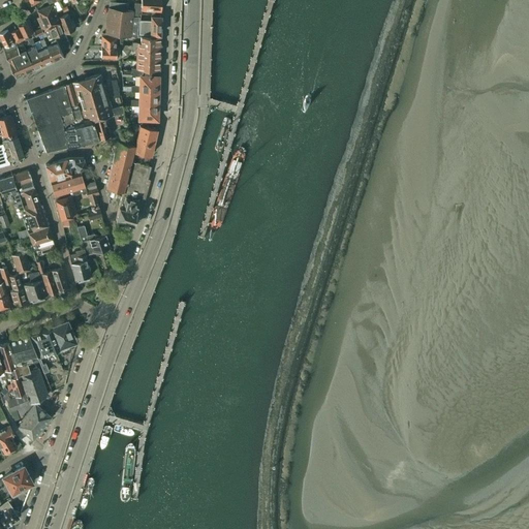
[(24,0),(32,12),(37,8),(34,3),(38,0),(24,0)]
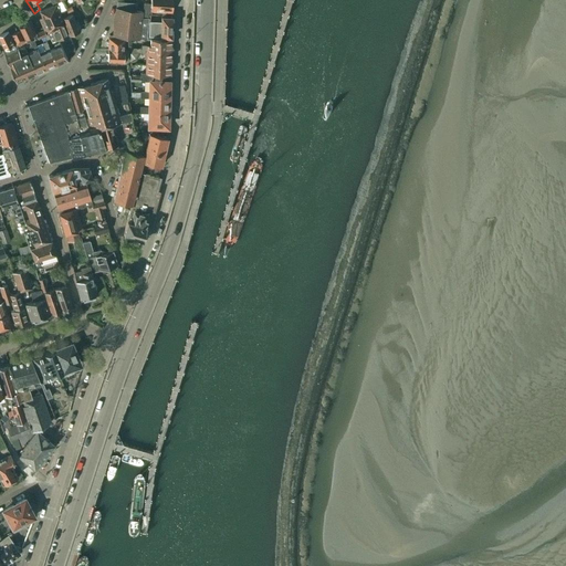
[(171,0),(150,0),(150,3),(144,3),(143,18),(149,18),(149,14),(150,14),(150,11),(171,12),(171,0)]
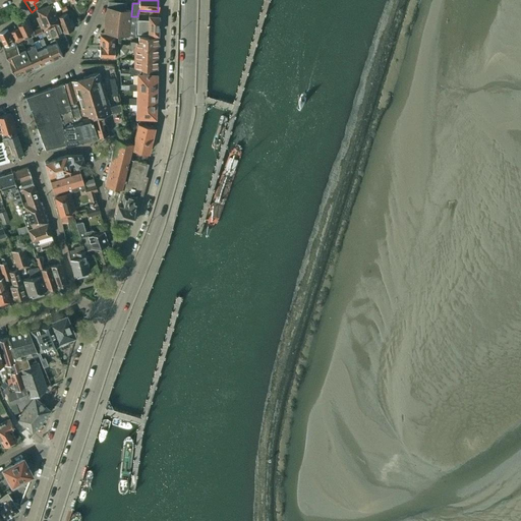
[(42,27),(36,30),(35,31),(37,35),(41,33),(45,31),(47,35),(49,39),(64,33),(52,4),(38,10),(41,16),(37,17),(42,27)]
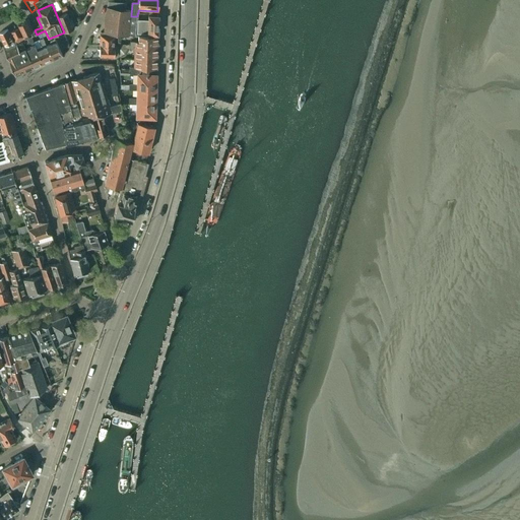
[(107,8),(106,8),(104,33),(113,34),(118,34),(122,35),(135,35),(136,17),(130,16),(131,10),(114,8),(107,8)]
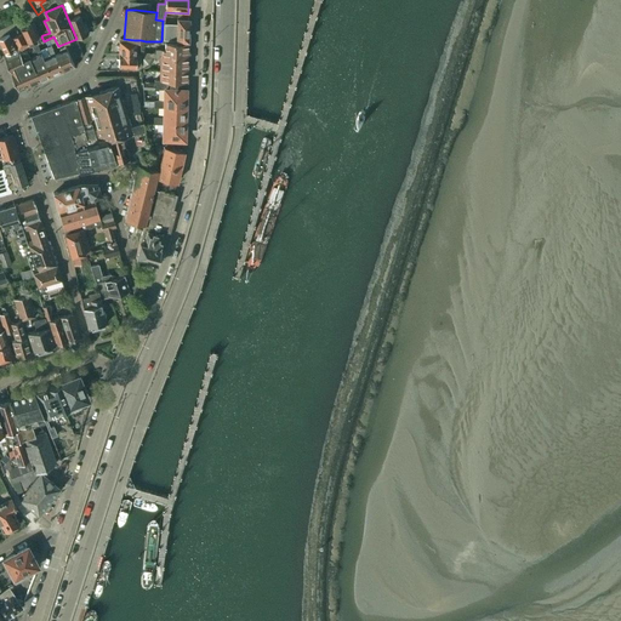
[(164,20),(164,32),(163,41),(188,41),(188,18),(177,18),(177,32),(172,32),(172,16),(165,16),(165,17),(164,17),(164,20)]
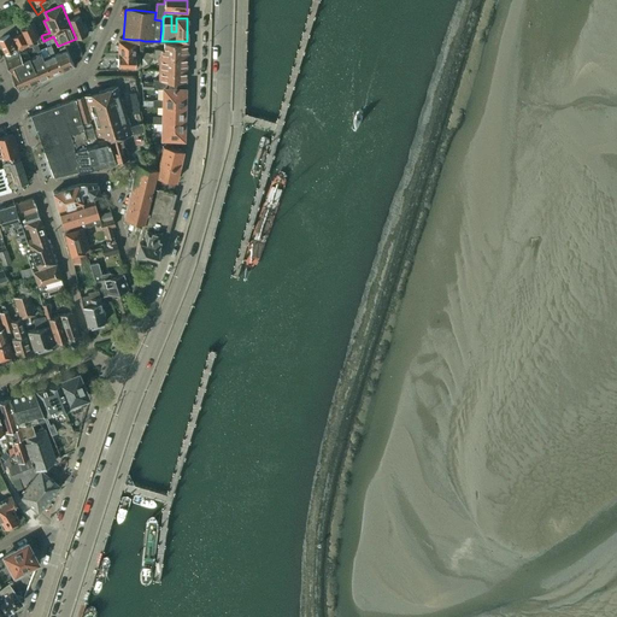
[(78,39),(89,34),(84,23),(82,24),(78,17),(71,19),(74,28),(78,39)]
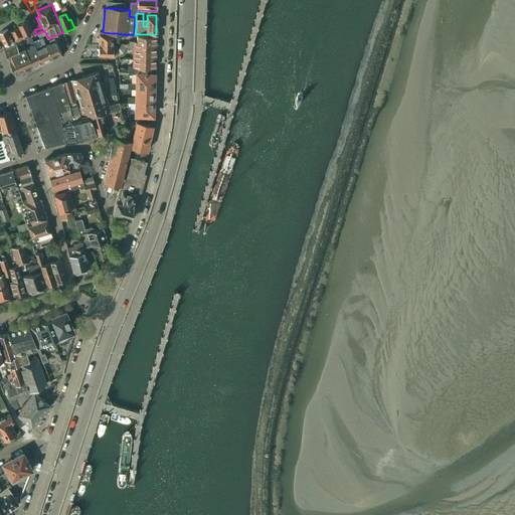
[(32,36),(35,34),(34,30),(33,30),(28,19),(18,24),(19,27),(23,34),(25,33),(29,31),(32,36)]
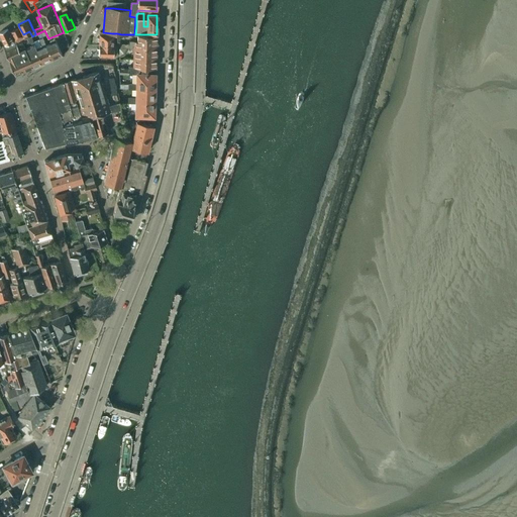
[(27,38),(25,33),(23,34),(19,27),(11,31),(16,43),(27,38)]
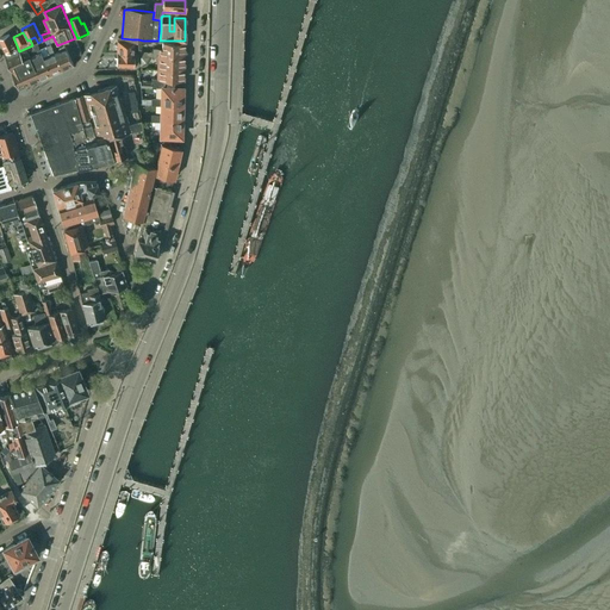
[(18,53),(12,41),(8,35),(0,38),(0,41),(8,57),(18,53)]
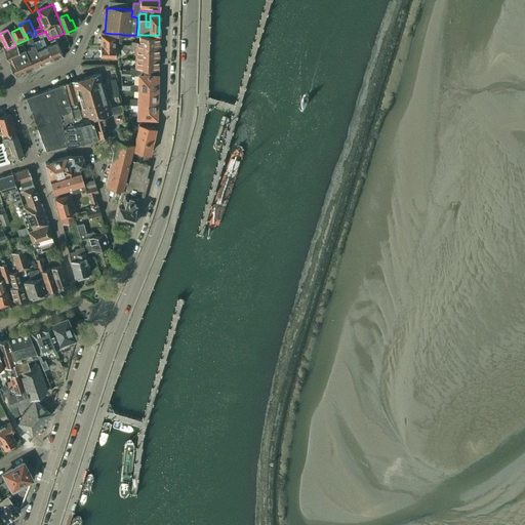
[(101,35),(101,46),(115,46),(115,40),(119,41),(119,34),(114,34),(114,36),(101,35)]
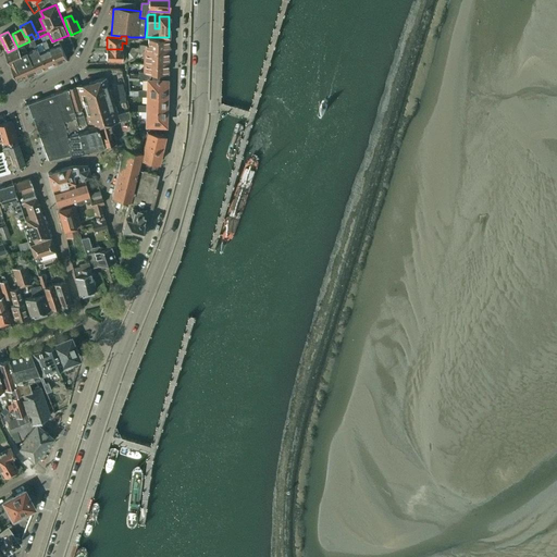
[(138,45),(138,48),(141,48),(140,51),(168,51),(169,39),(147,38),(147,45),(138,45)]
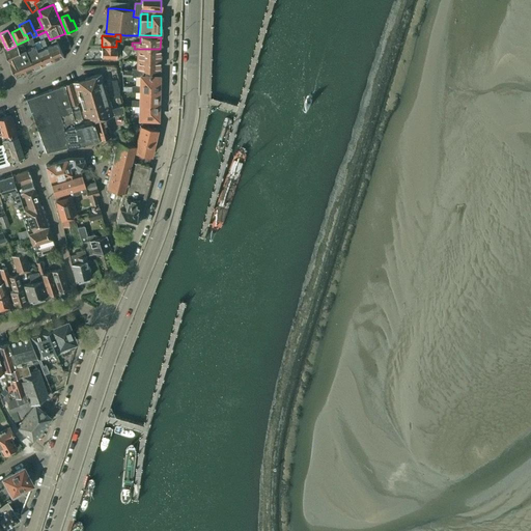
[(32,37),(28,39),(34,53),(29,55),(35,70),(45,65),(38,51),(37,49),(32,37)]
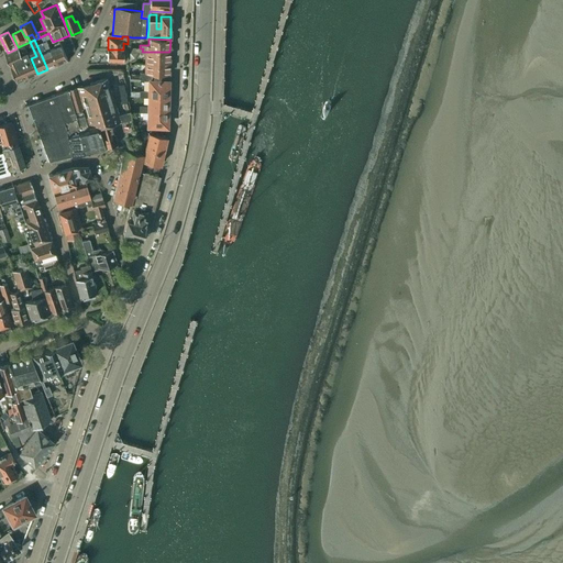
[(45,48),(40,52),(41,54),(47,69),(57,65),(51,50),(50,47),(46,41),(42,43),(45,48)]
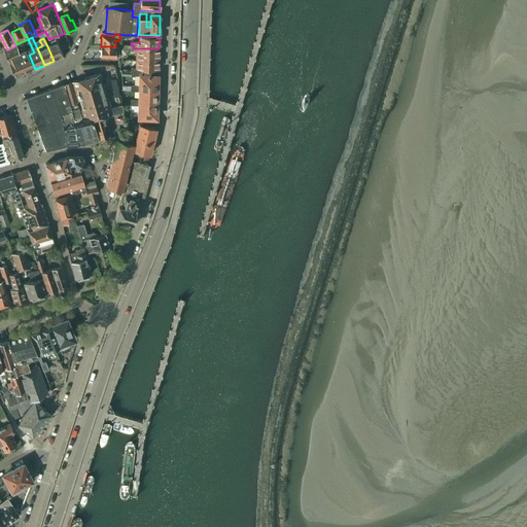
[(57,40),(46,44),(47,46),(54,61),(64,57),(57,40)]
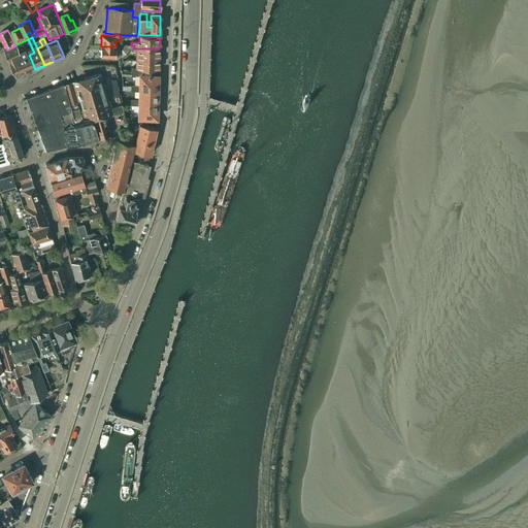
[(7,50),(4,51),(5,52),(8,58),(10,63),(17,78),(35,69),(29,55),(26,50),(26,48),(23,42),(17,44),(15,45),(7,50)]
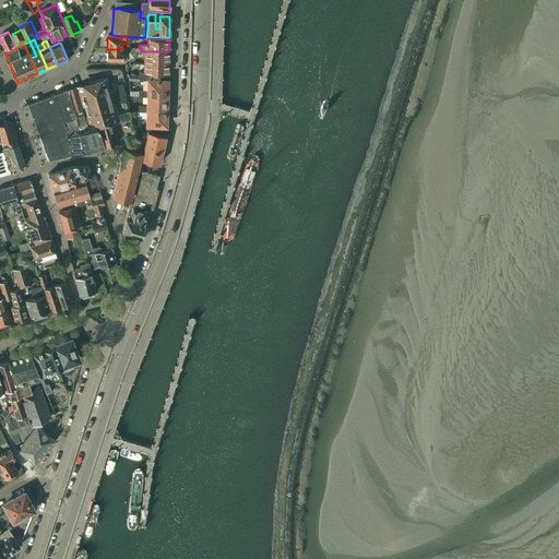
[(142,48),(139,48),(128,47),(128,52),(143,54),(143,64),(168,64),(168,51),(141,51),(142,48)]
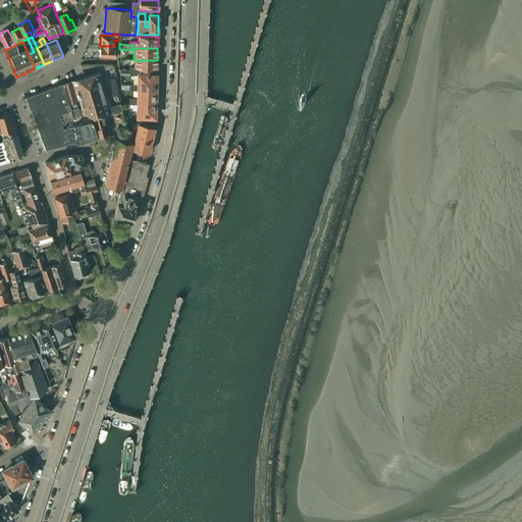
[(100,46),(100,57),(118,57),(118,47),(114,47),(114,46),(100,46)]
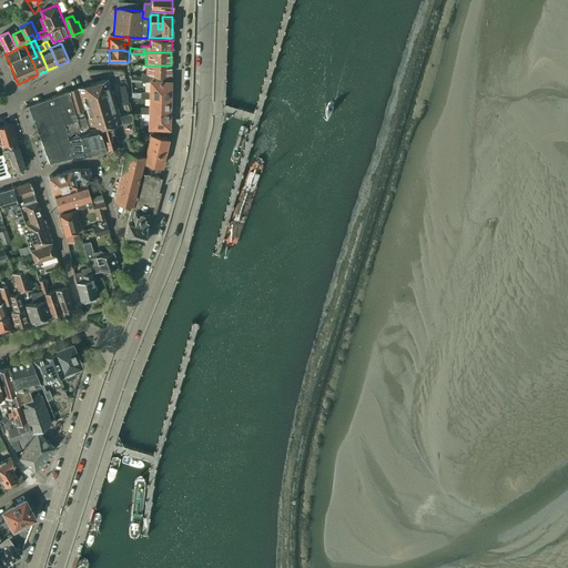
[(141,73),(141,77),(130,75),(130,81),(143,82),(143,81),(148,81),(170,81),(170,74),(171,73),(171,66),(145,66),(145,73),(141,73)]
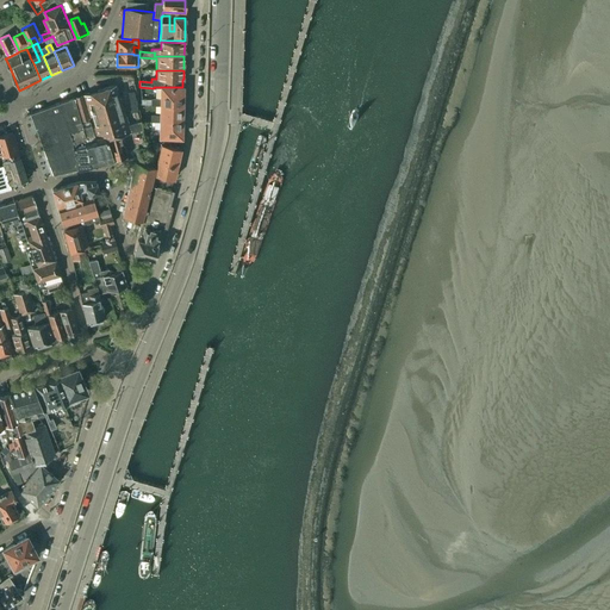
[(82,95),(89,118),(94,137),(95,137),(103,135),(104,138),(106,138),(109,137),(106,131),(128,124),(123,107),(122,107),(116,85),(82,95)]
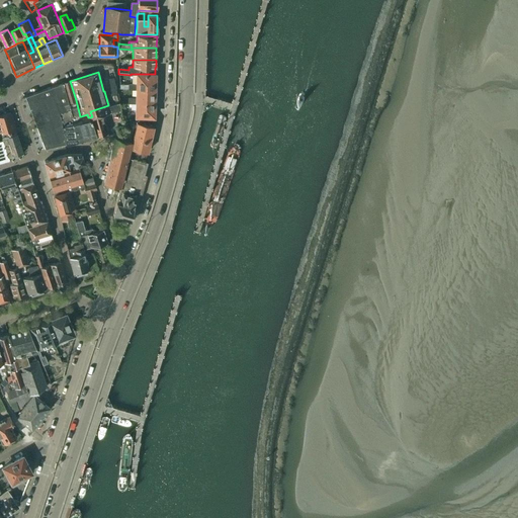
[(135,74),(135,84),(126,84),(126,89),(135,89),(154,88),(154,81),(155,81),(156,77),(155,76),(155,74),(135,74)]
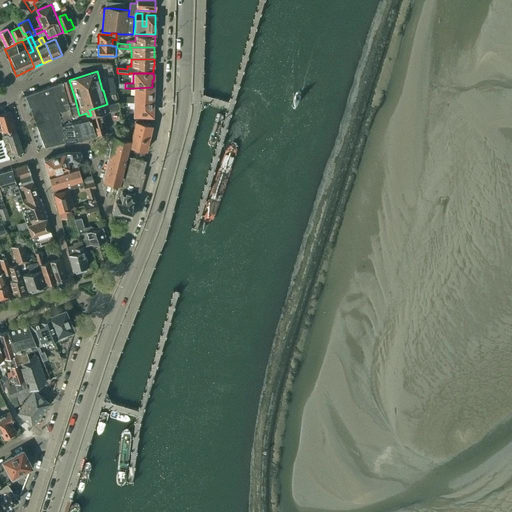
[(116,93),(113,76),(107,77),(110,94),(116,93)]
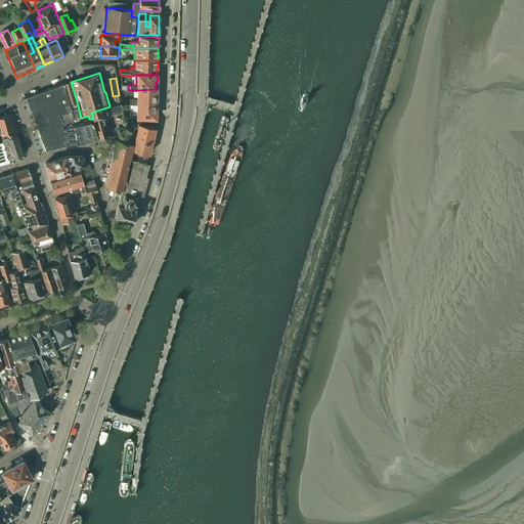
[(77,101),(71,82),(63,84),(69,103),(77,101)]
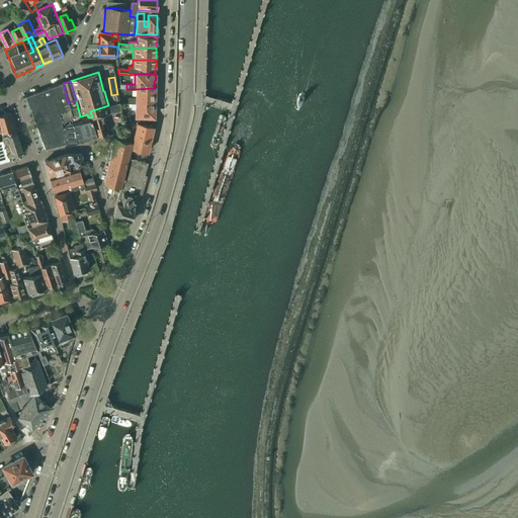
[(54,98),(66,93),(63,83),(25,97),(31,112),(56,103),(54,98)]
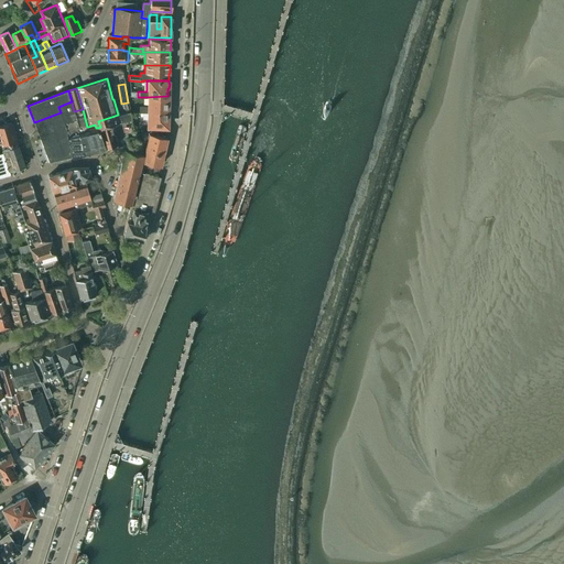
[(147,97),(147,107),(139,106),(139,112),(145,112),(145,111),(167,111),(167,104),(169,102),(169,99),(167,98),(167,96),(147,97)]
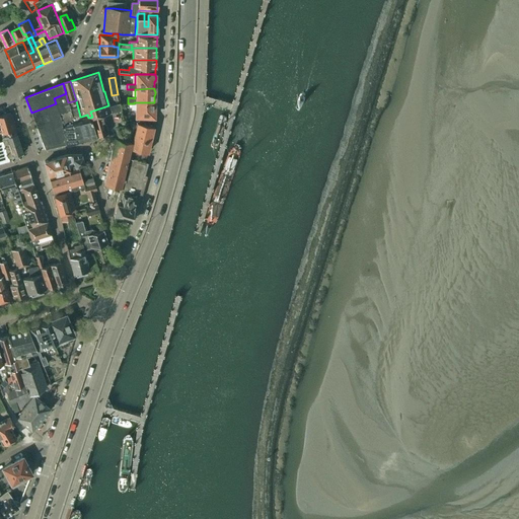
[(56,103),(31,113),(45,149),(66,144),(60,117),(59,113),(70,107),(66,93),(54,98),(56,103)]
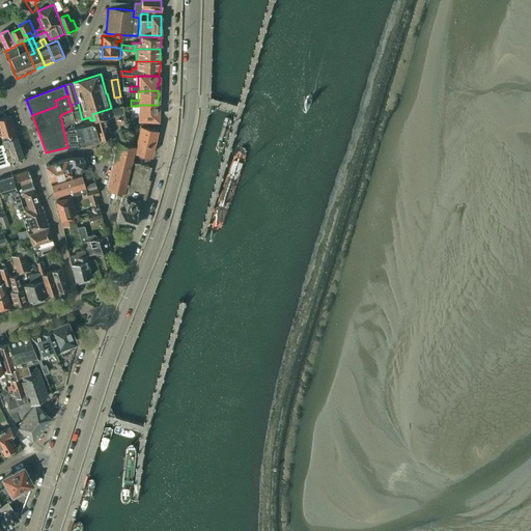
[(99,140),(110,136),(105,117),(122,112),(121,105),(111,108),(92,114),(94,119),(92,120),(99,140)]
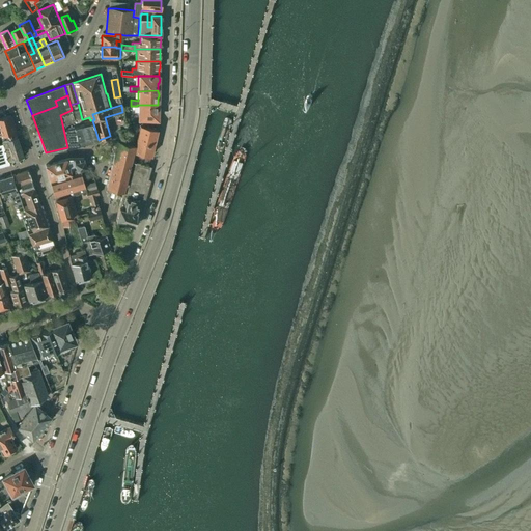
[(137,107),(137,118),(137,123),(157,129),(157,119),(158,119),(158,112),(159,111),(159,108),(158,107),(158,105),(137,105),(137,106),(137,107)]
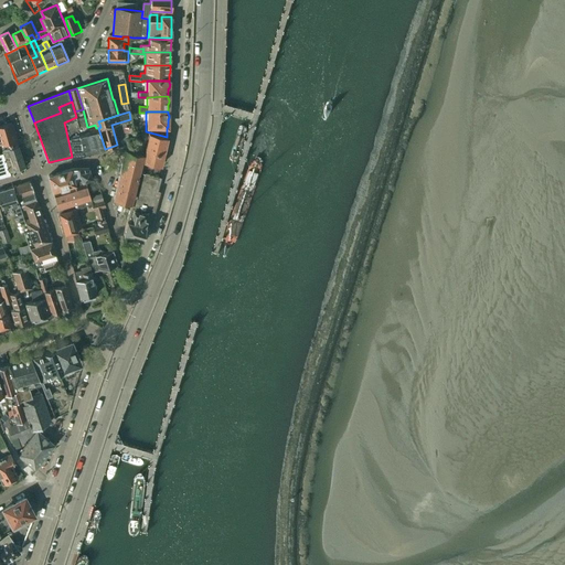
[(0,151),(2,151),(8,169),(12,168),(12,169),(24,166),(17,145),(14,139),(10,123),(0,126),(0,151)]
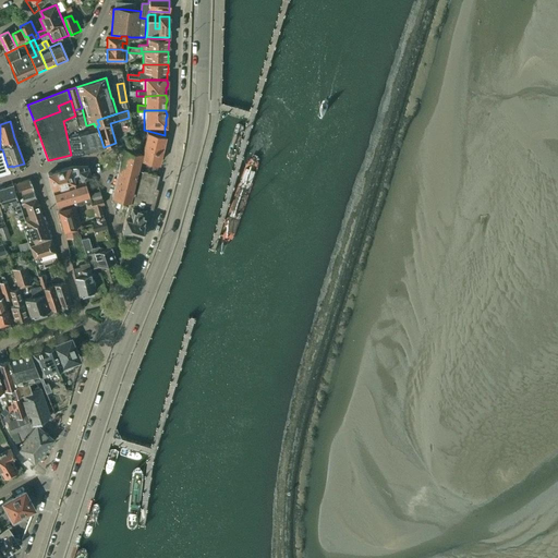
[(87,125),(87,126),(77,129),(79,132),(77,132),(83,152),(104,147),(97,126),(95,126),(94,123),(87,125)]
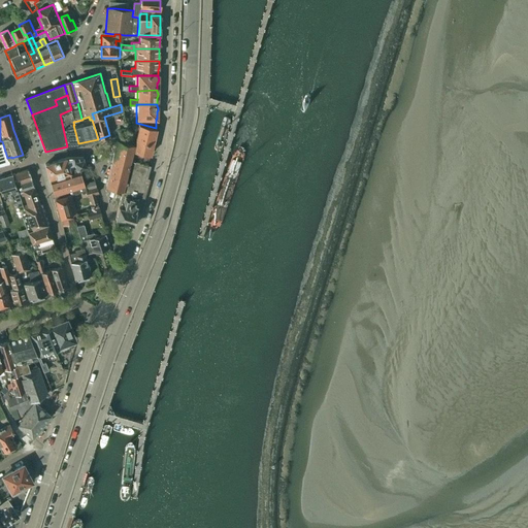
[(78,143),(73,125),(68,127),(66,118),(61,119),(67,146),(78,143)]
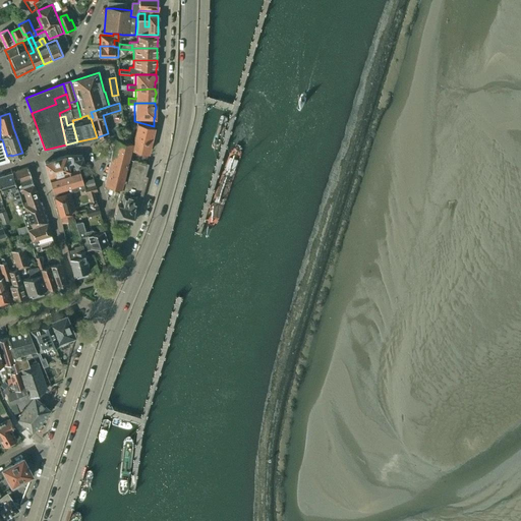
[(155,126),(135,122),(131,141),(128,155),(127,160),(131,161),(132,159),(145,162),(148,153),(149,153),(149,152),(148,152),(150,147),(153,148),(155,139),(151,138),(154,127),(155,126)]
